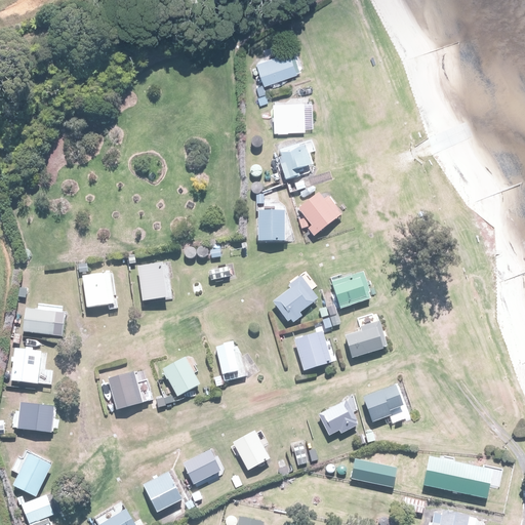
[(290,52),(256,66),(265,86),(298,73),(290,52)]
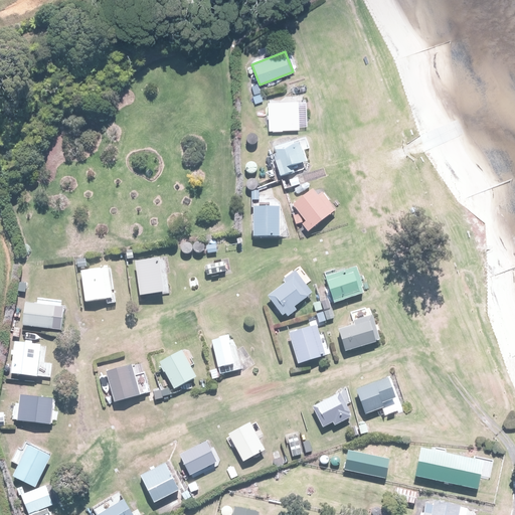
[(299,102),(269,104),(271,132),(301,131),(299,102)]
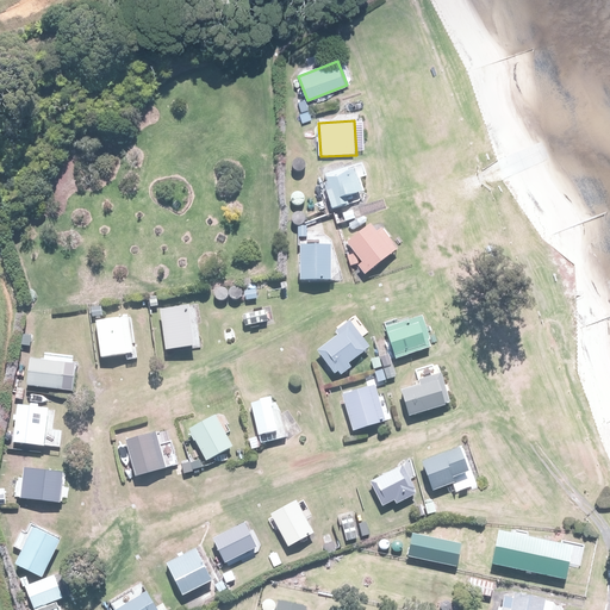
[(355,166),(325,175),(327,181),(323,182),(331,206),(348,201),(346,195),(363,190),(355,166)]
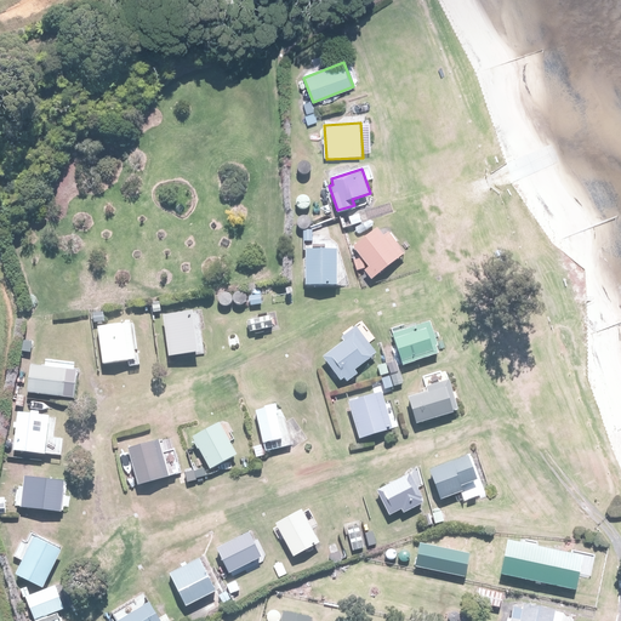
[(375,226),(352,246),(375,274),(402,251),(387,234),(383,237),(375,226)]
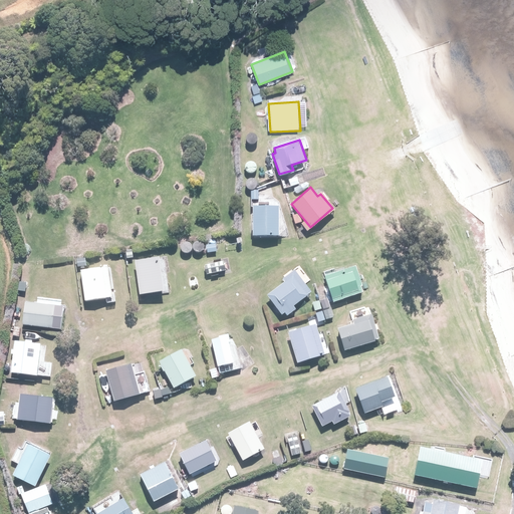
[(252,206),(253,236),(278,235),(277,206),(252,206)]
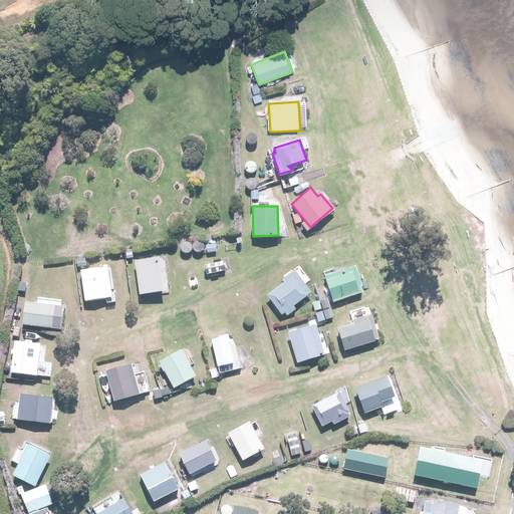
[(157,256),(135,261),(141,293),(163,289),(157,256)]
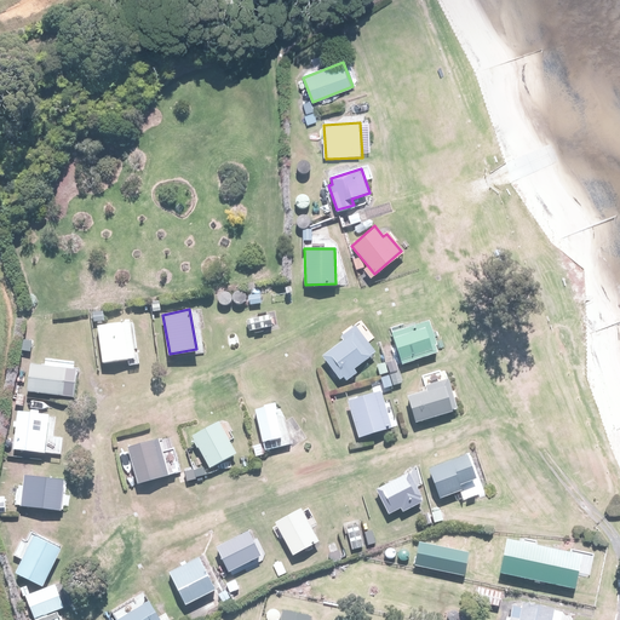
[(428,320),(394,332),(405,362),(438,350),(428,320)]
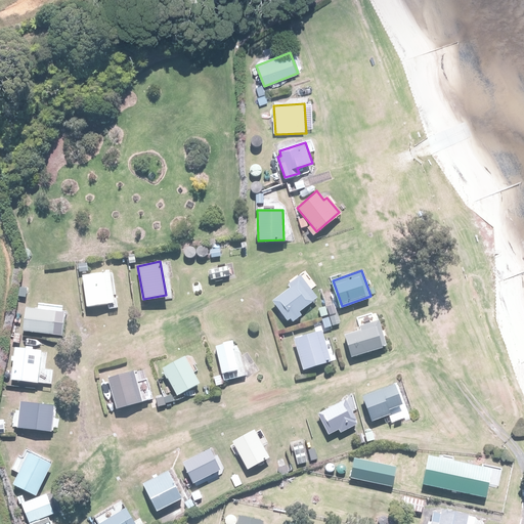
[(110,271),(83,275),(87,305),(115,301),(110,271)]
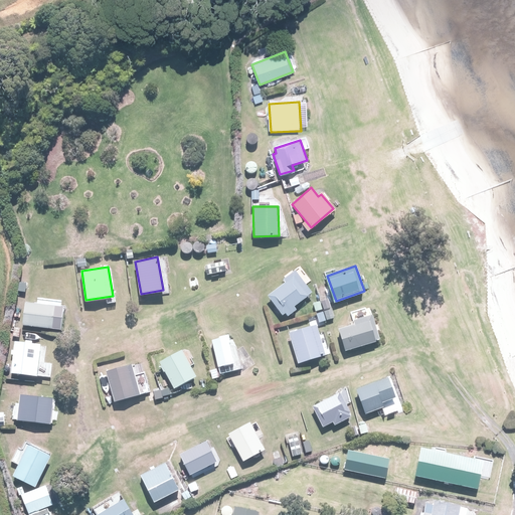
[(285,282),(268,296),(284,315),(312,293),(294,272),(284,280),(285,282)]
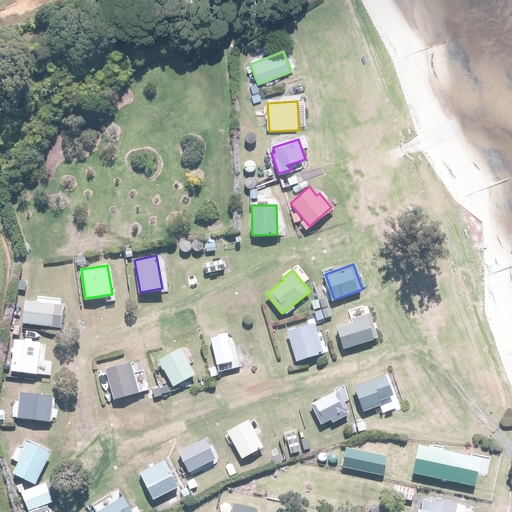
[(63,303),(23,299),(21,322),(61,326),(63,303)]
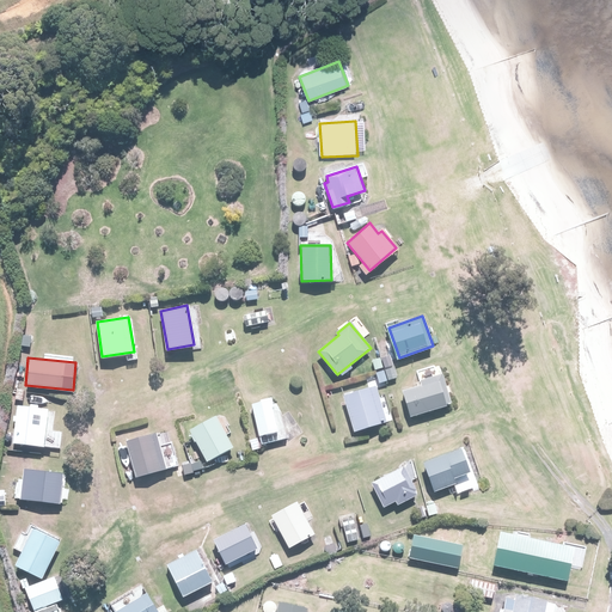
[(421,384),(402,391),(411,417),(450,404),(439,375),(421,383),(421,384)]
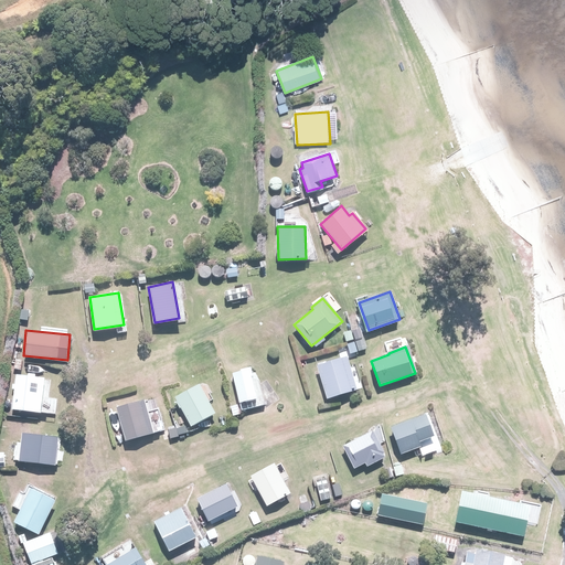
[(345,354),(317,363),(328,397),(356,388),(345,354)]
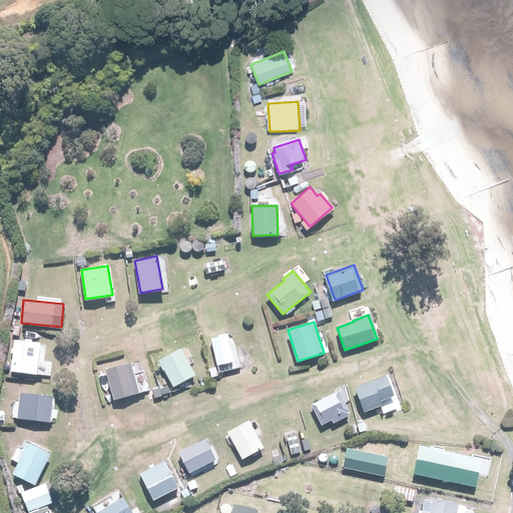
[(226,335),(212,338),(218,366),(232,363),(226,335)]
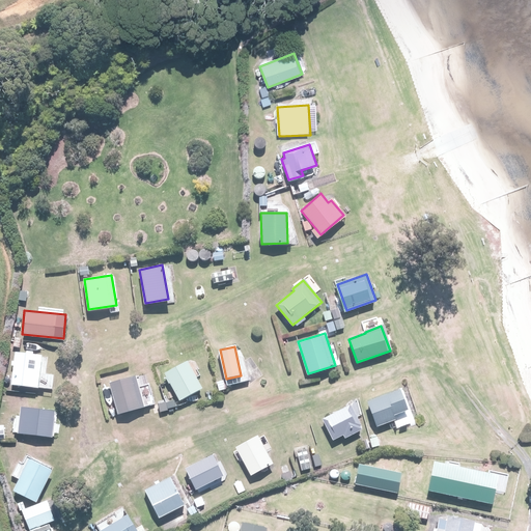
[(43,355),(15,352),(11,384),(39,387),(43,355)]
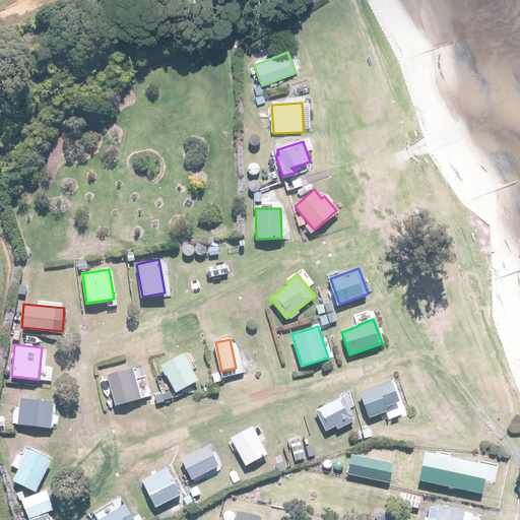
[(185,353),(163,366),(177,392),(199,380),(185,353)]
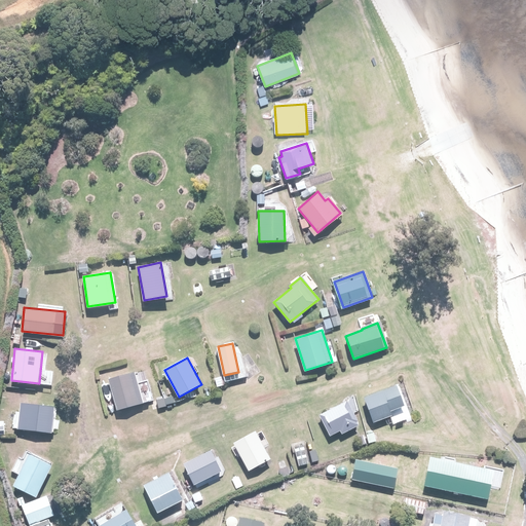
[(135,371),(108,378),(117,409),(144,401),(135,371)]
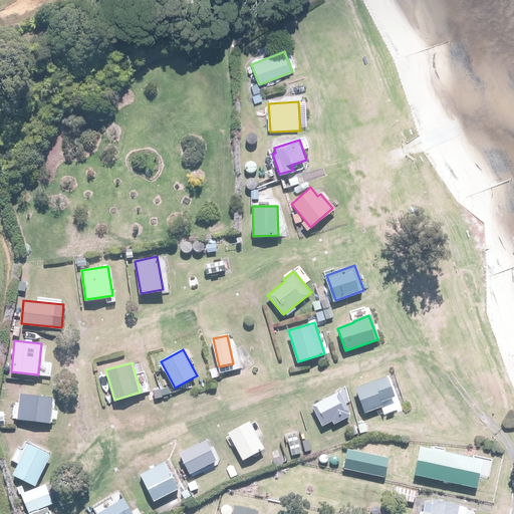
[(387,375),(355,389),(365,412),(382,404),(382,403),(396,397),(387,375)]
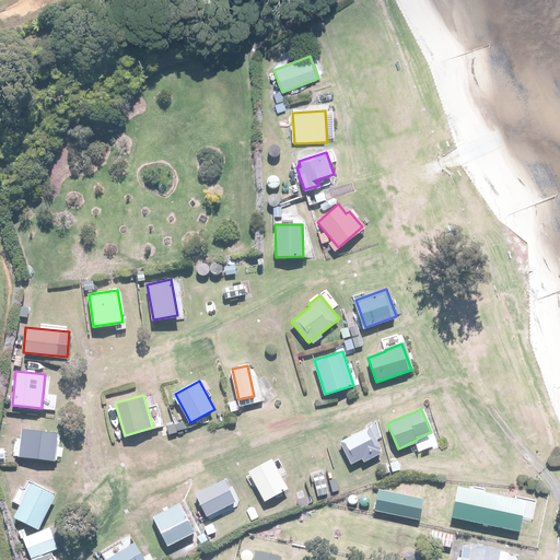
[(369,426),(339,442),(351,464),(362,457),(365,463),(384,452),(369,426)]
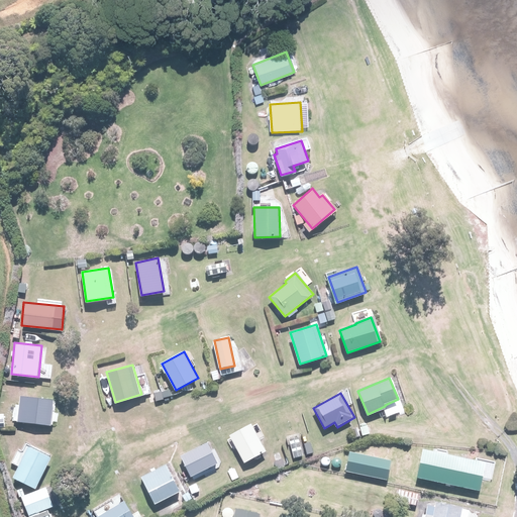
[(52,400),(20,397),(18,420),(49,422),(52,400)]
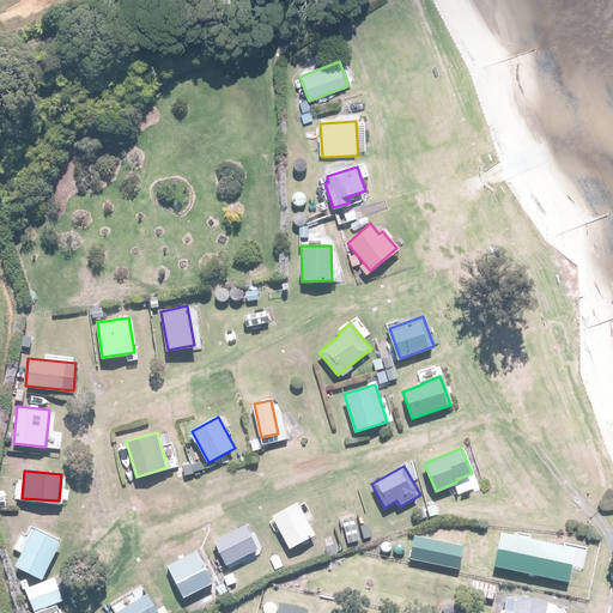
[(297,503),(272,516),(291,548),(315,535),(297,503)]
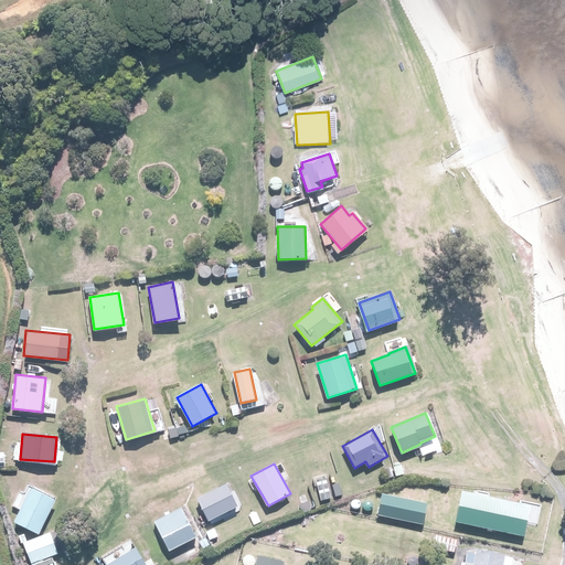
[(223,480),(194,496),(208,520),(236,504),(223,480)]
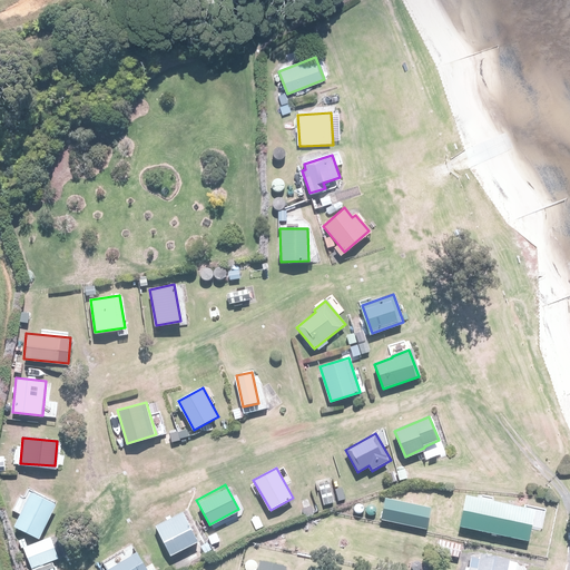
[(56,503),(30,491),(15,527),(39,538),(56,503)]
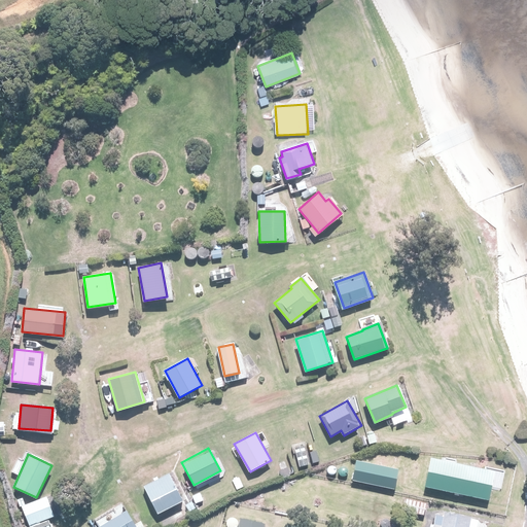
[(430,459),(425,487),(489,500),(495,472),(430,459)]
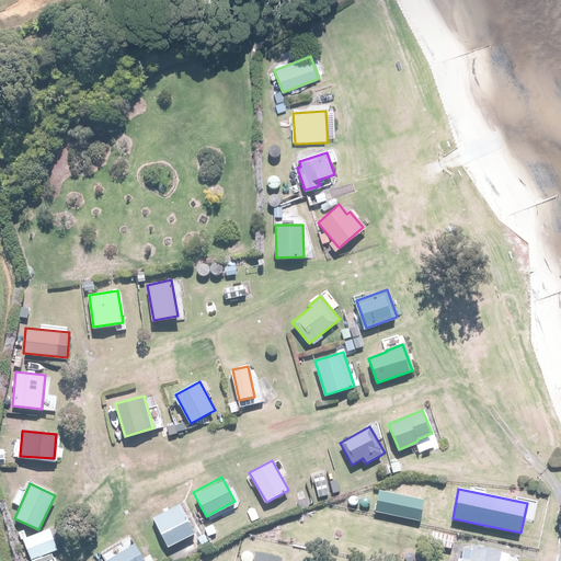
[(379,490),(375,511),(420,521),(424,500),(379,490)]
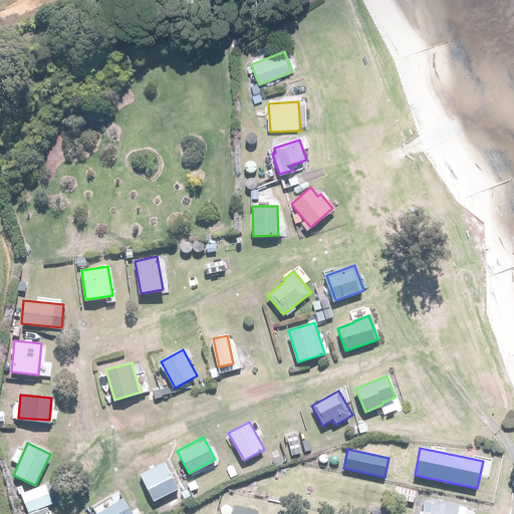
[(164,462),(141,473),(154,501),(178,489),(164,462)]
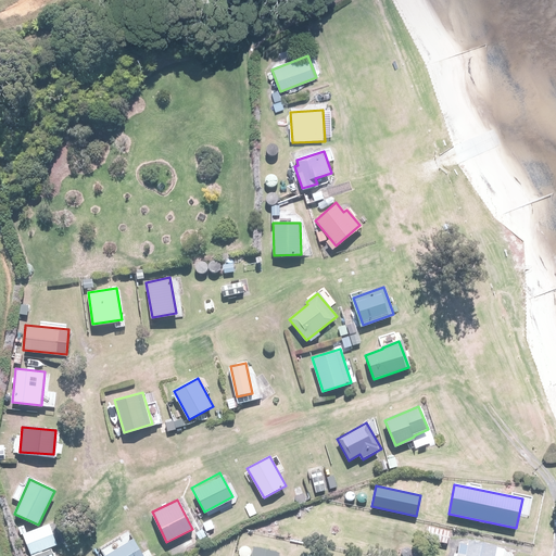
[(45,523),(23,533),(32,554),(54,544),(45,523)]
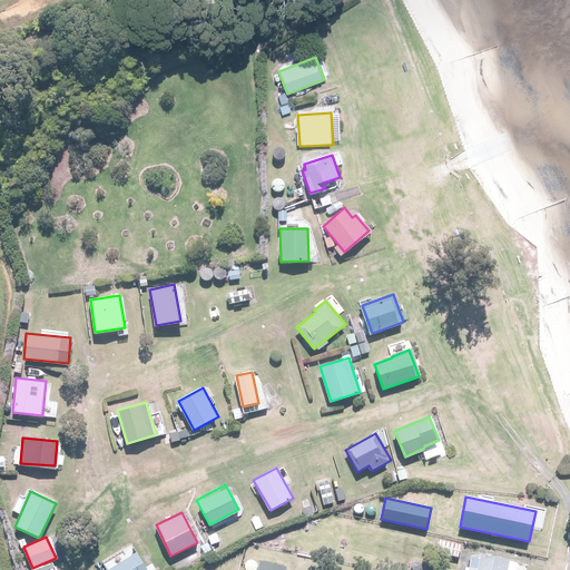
[(439,540),(436,550),(459,554),(461,544),(439,540)]
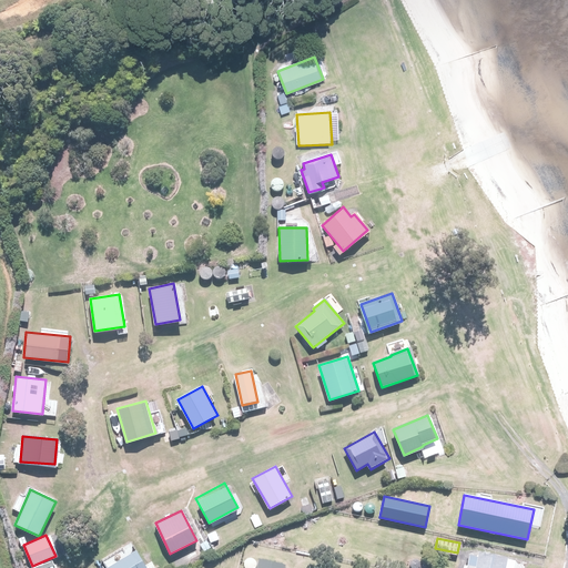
[(145,567),(134,549),(105,567),(145,567)]
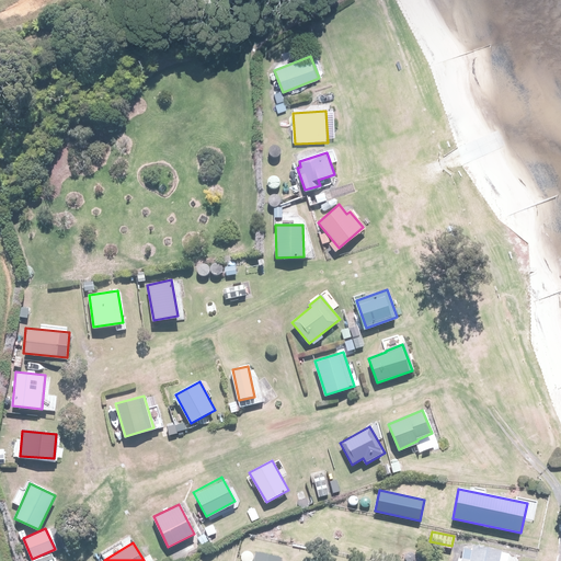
[(502,560),(505,552),(472,546),(471,550),(464,548),(460,560),(502,560)]
